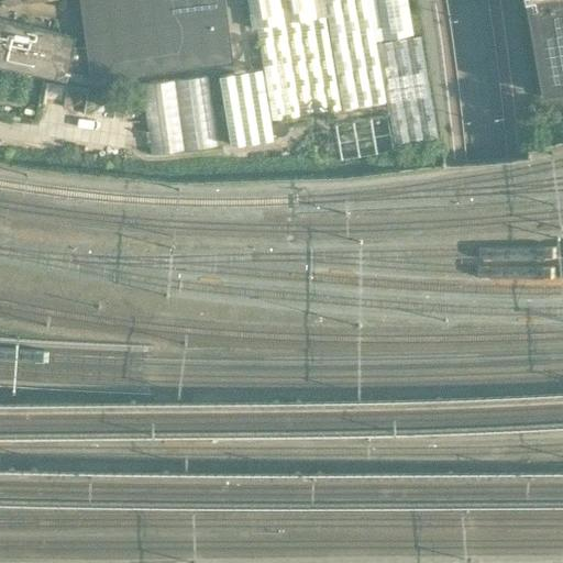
[(0,59),(69,75),(72,76),(75,76),(77,77),(80,77),(83,77),(86,77),(88,77),(91,77),(94,76),(228,59),(219,0),(84,0),(90,48),(89,48),(87,48),(85,48),(84,48),(81,48),(80,47),(78,47),(77,47),(75,46),(77,36),(58,32),(0,19),(0,59)]
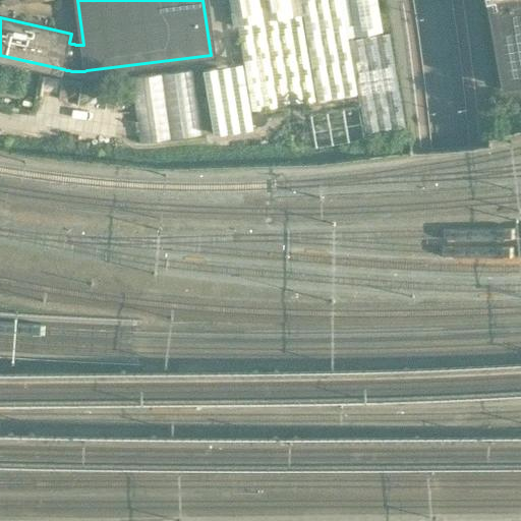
[(242,62),(201,68),(210,118),(227,115),(358,95),(348,38),(348,35),(383,29),(377,0),(228,0),(233,25),(236,25),(242,62)]
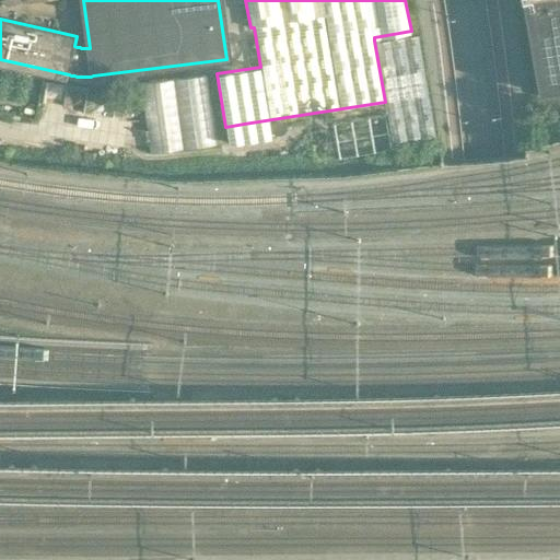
[(559,0),(521,0),(537,90),(538,90),(538,92),(559,88),(559,0)]
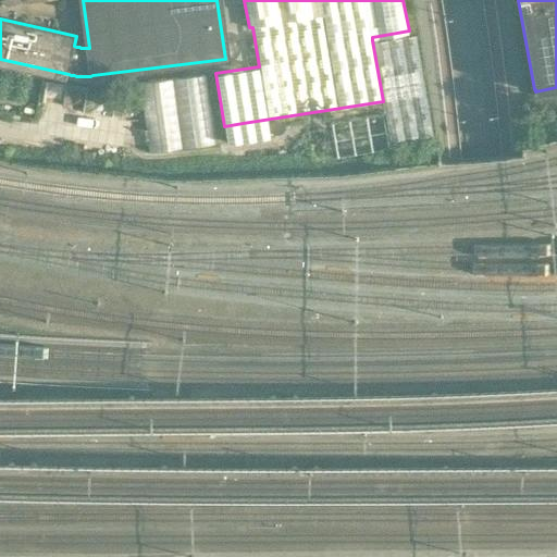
[(409,34),(372,40),(383,101),(390,143),(431,135),(413,33),(409,34)]
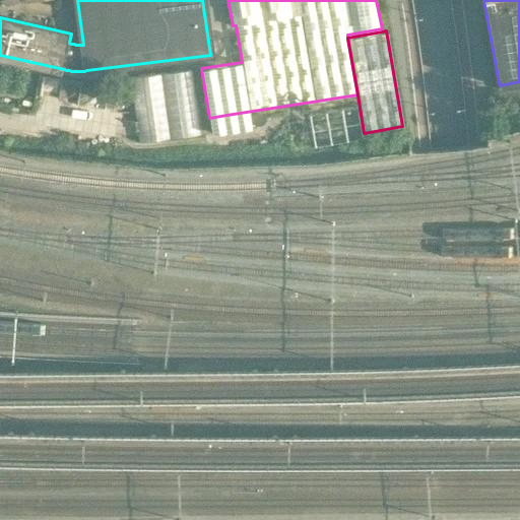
[(201,136),(191,69),(129,78),(139,144),(201,136)]
